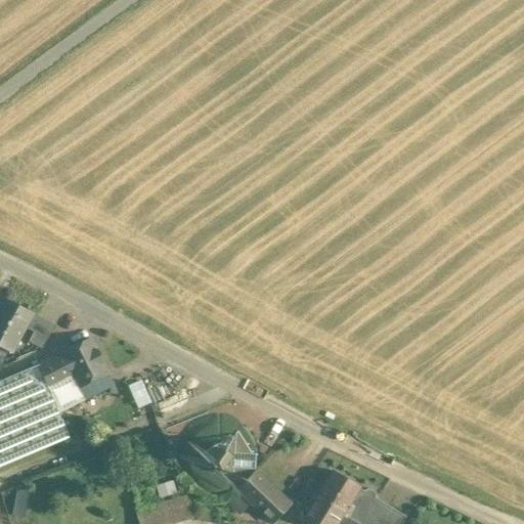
[(4,299),(0,305),(0,346),(5,349),(11,352),(25,329),(32,313),(4,299)]
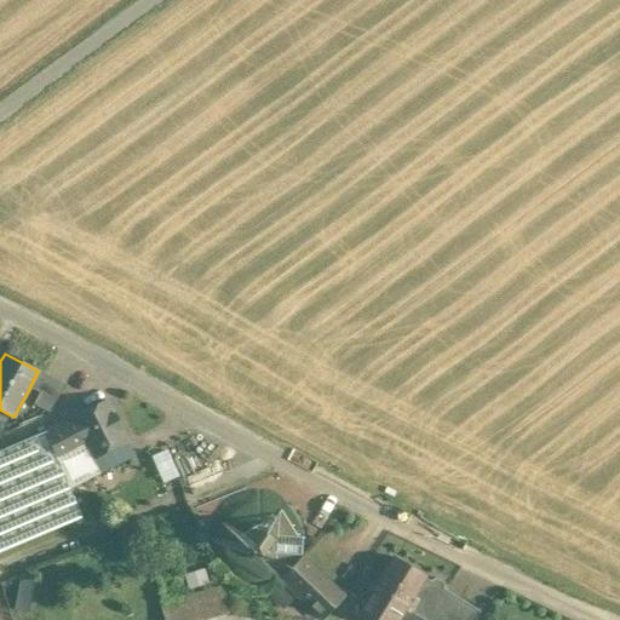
[(64,385),(38,371),(29,389),(39,395),(33,405),(49,413),(64,385)]
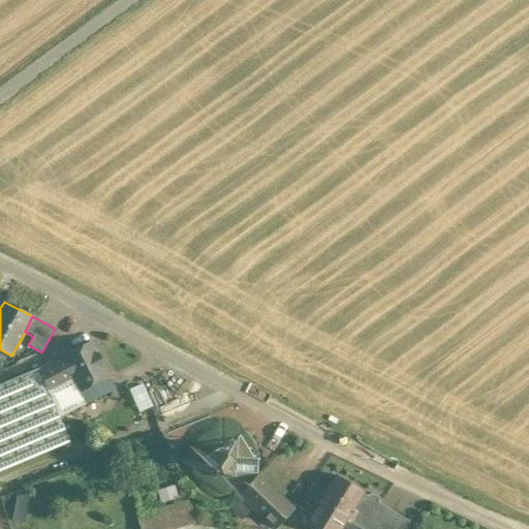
[(92,342),(38,369),(58,416),(114,390),(107,377),(109,377),(92,342)]
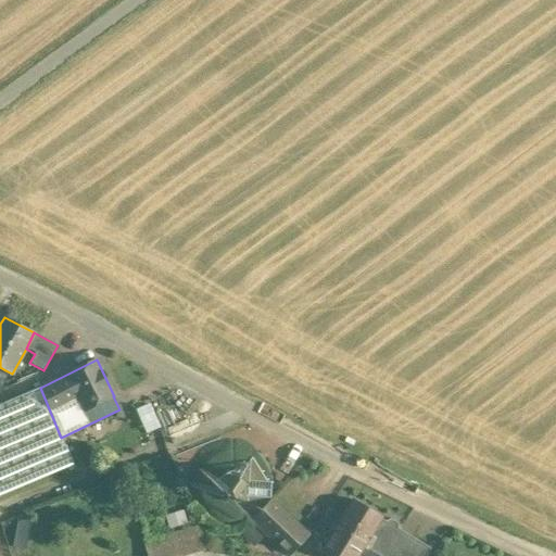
[(0,404),(0,496),(73,466),(61,438),(40,388),(0,404)]
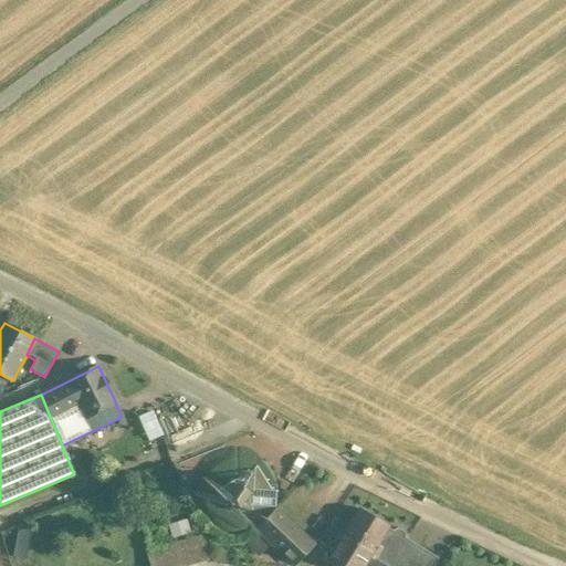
[(258,467),(242,483),(250,490),(249,505),(240,512),(257,528),(275,509),(275,495),(258,467)]
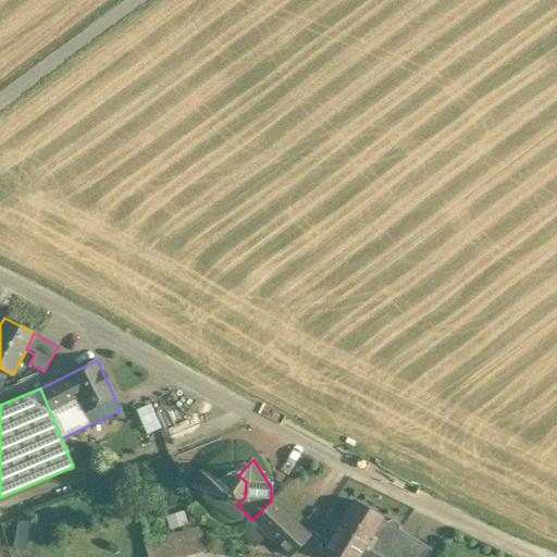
[(226,474),(218,482),(217,494),(224,503),(236,504),(245,497),(246,482),(238,475),(226,474)]
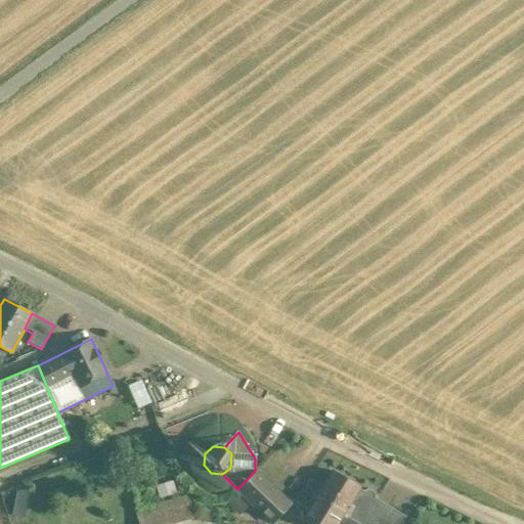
[(272,523),(292,505),(255,471),(237,489),(234,492),(249,506),(268,523),(272,523)]
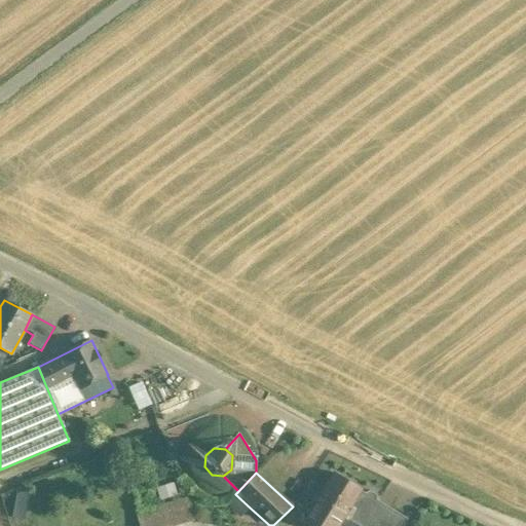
[(361,490),(334,474),(304,521),(312,525),(358,525),(347,520),(353,510),(349,508),(361,491),(361,490)]
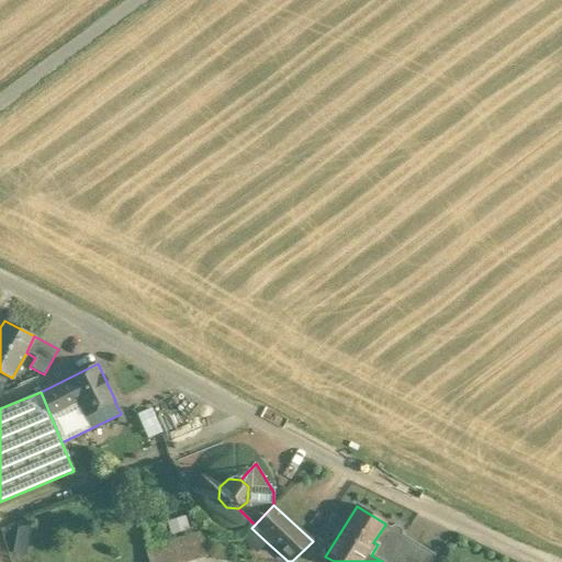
[(189,530),(184,516),(166,521),(169,536),(189,530)]
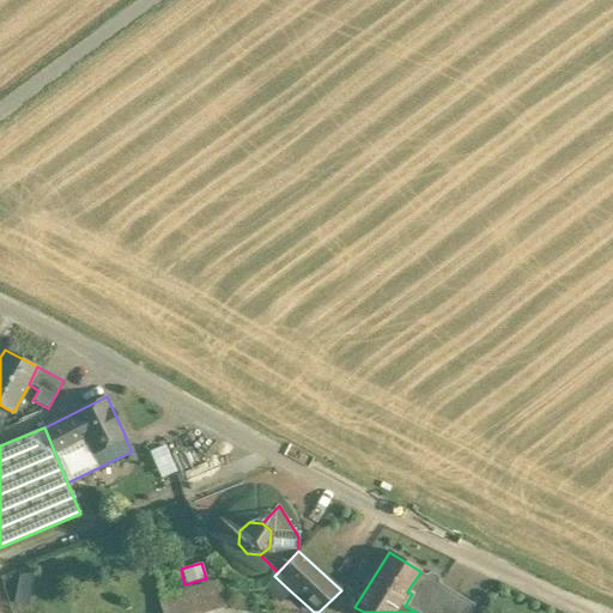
[(212,564),(206,571),(212,577),(218,569),(212,564)]
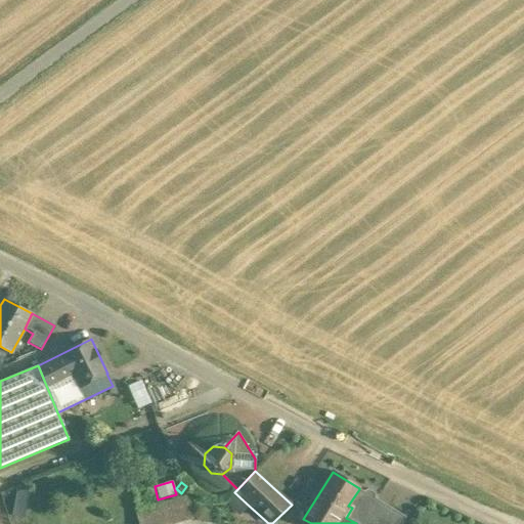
[(363,491),(359,489),(348,506),(352,508),(346,518),(356,523),(361,523),(377,499),(374,498),(374,493),(367,489),(363,491)]
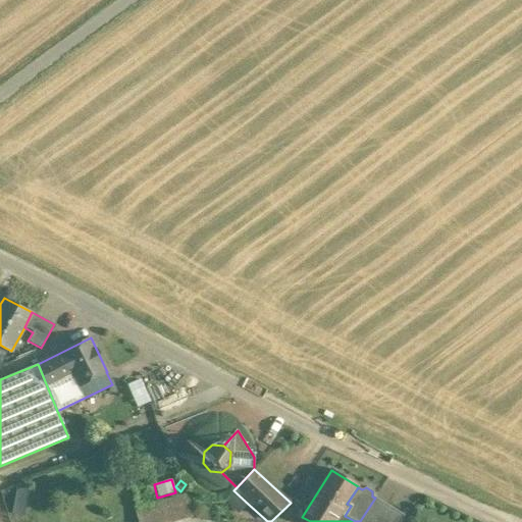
[(10,513),(23,515),(29,491),(15,488),(10,513)]
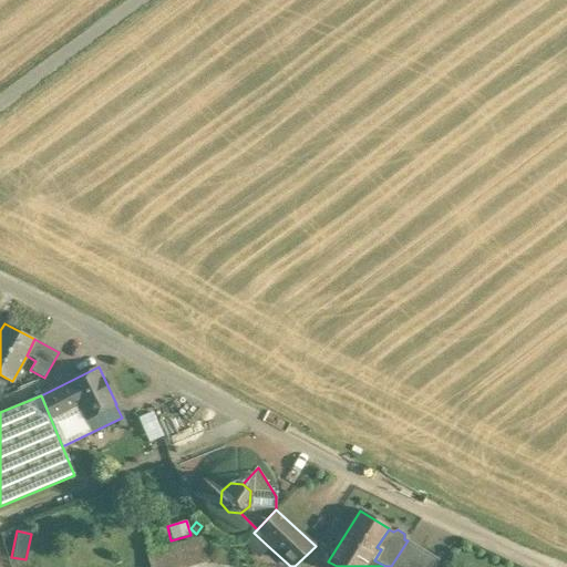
[(259,558),(269,547),(254,533),(244,544),(259,558)]
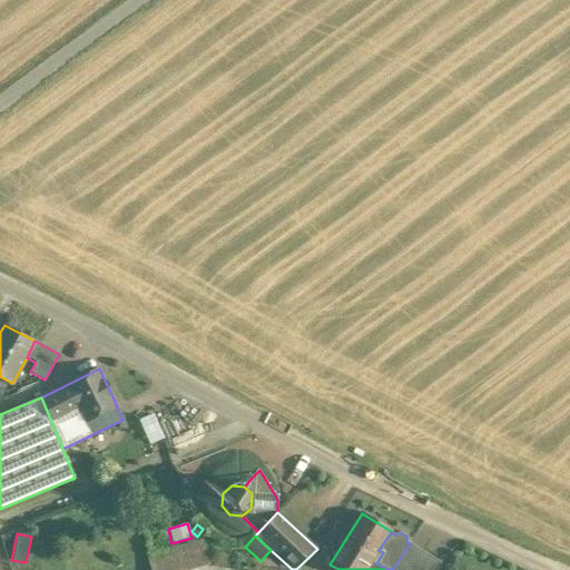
[(203,540),(147,556),(150,569),(192,569),(209,564),(203,540)]
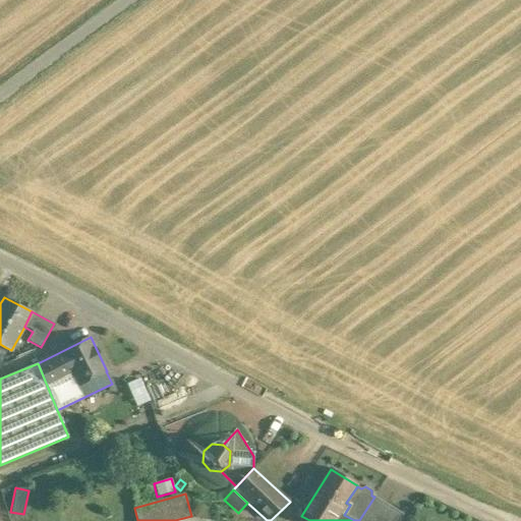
[(399,520),(403,515),(374,497),(359,520),(399,520)]
